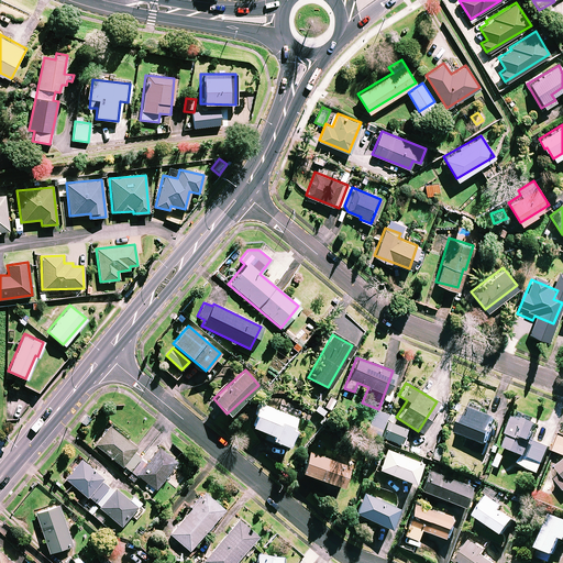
[(266,431),(263,439),(274,444),(275,441),(287,445),(294,429),(293,428),(296,417),(258,403),(250,426),(266,431)]
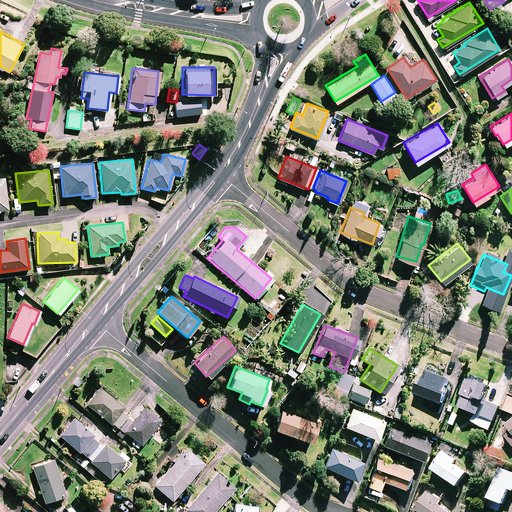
[(450,379),(424,369),(415,394),(441,403),(450,379)]
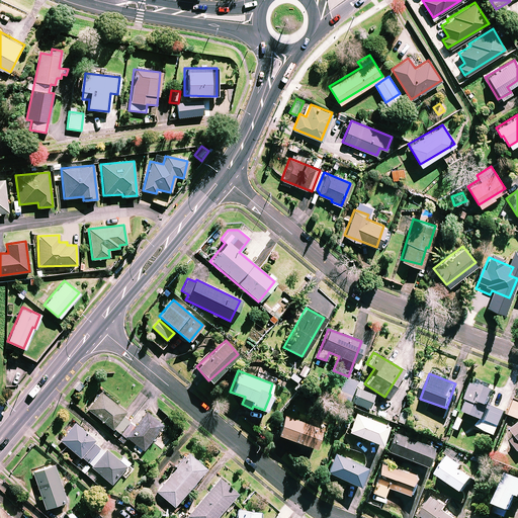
[(350,401),(356,380),(347,377),(341,398),(350,401)]
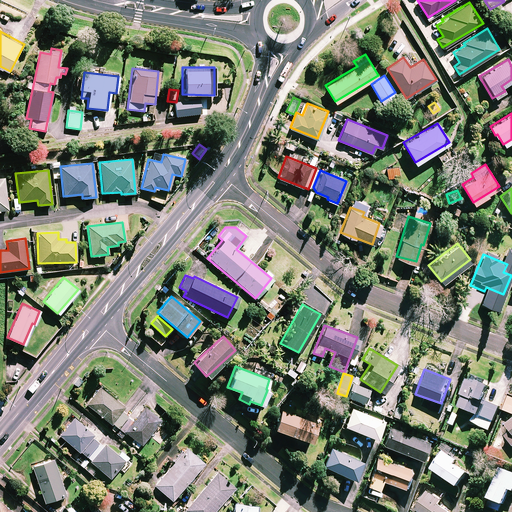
[(487,384),(467,376),(460,394),(461,395),(457,406),(477,415),(474,424),(489,430),(498,406),(481,399),(487,384)]
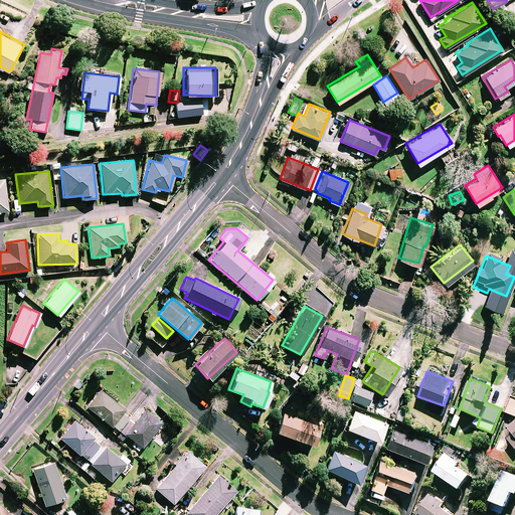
[(371,392),(354,385),(349,399),(365,406),(371,392)]
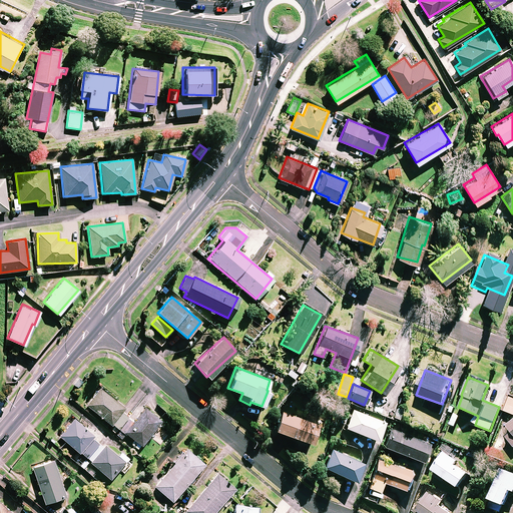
[(123,407),(99,388),(86,405),(116,429),(127,416),(120,411),(123,407)]
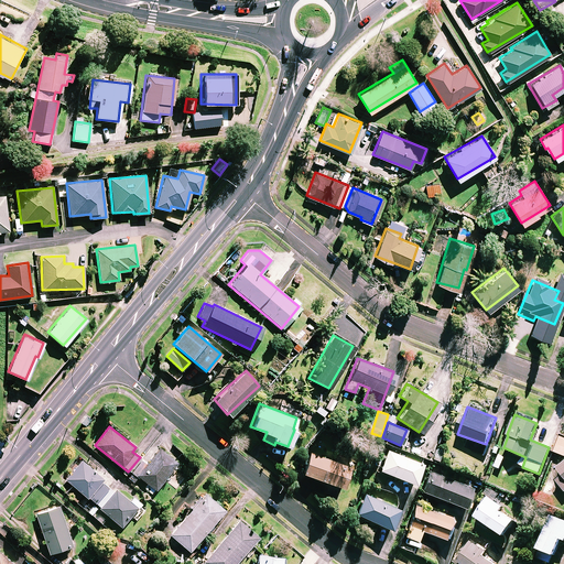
[(563,436),(560,435),(553,452),(563,455),(563,436)]
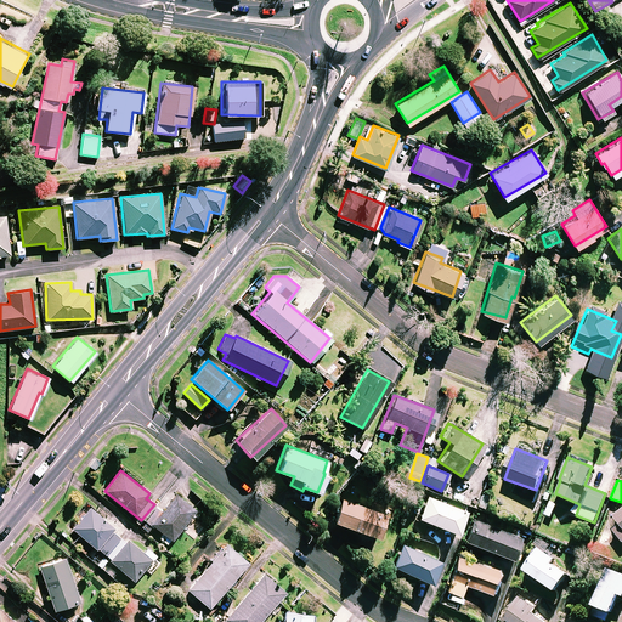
[(194,509),(175,493),(160,512),(157,508),(146,521),(170,541),(194,509)]
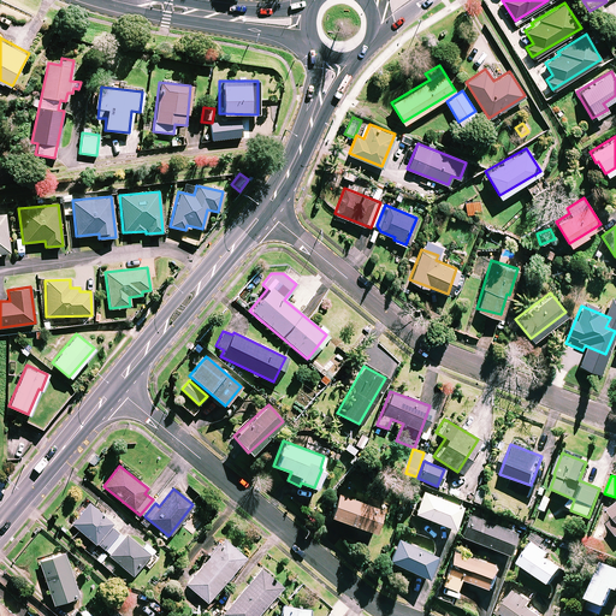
[(460,504),(422,491),(414,513),(451,527),(460,504)]
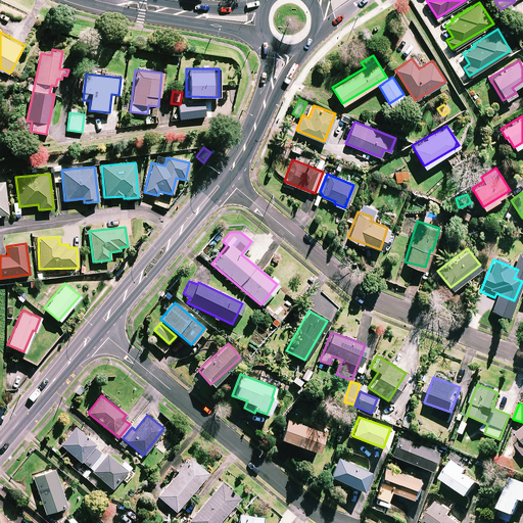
[(314,429),(286,419),(279,437),(317,452),(323,433),(327,434),(330,427),(316,423),(314,429)]
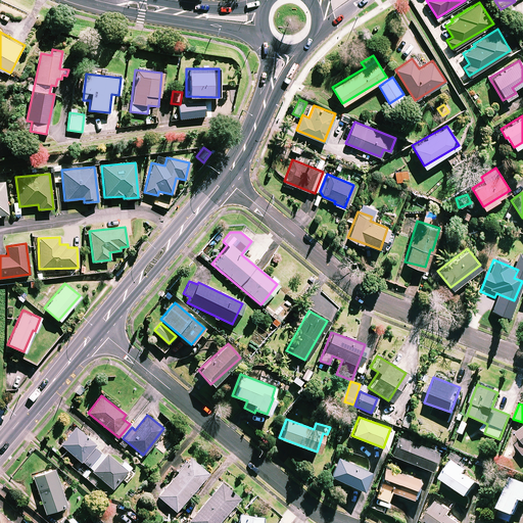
[(94,443),(75,427),(60,444),(87,467),(100,452),(93,445),(94,443)]
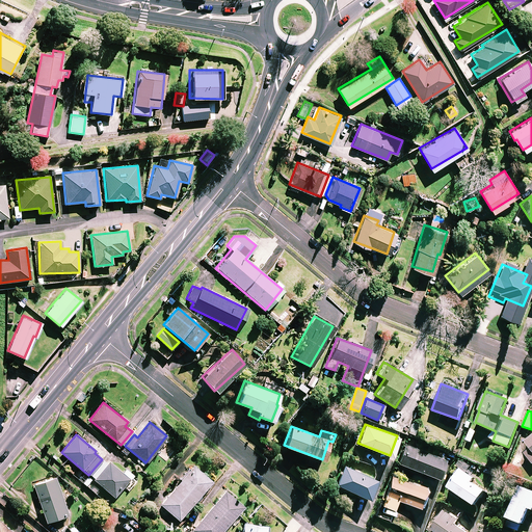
[(531,435),(525,442),(529,446),(522,452),(531,464),(531,463),(531,435)]
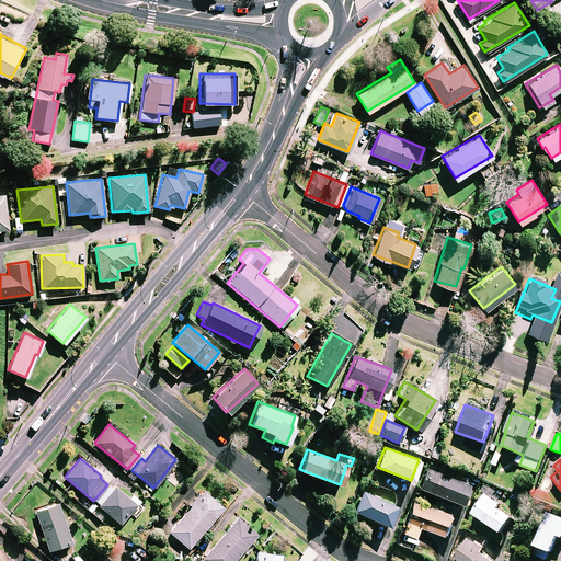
[(468,483),(426,468),(419,488),(460,503),(468,483)]
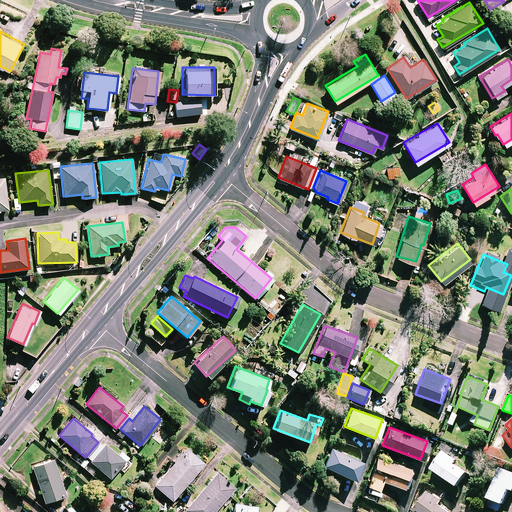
[(116,455),(104,444),(90,461),(109,478),(118,467),(123,471),(132,461),(120,451),(116,455)]
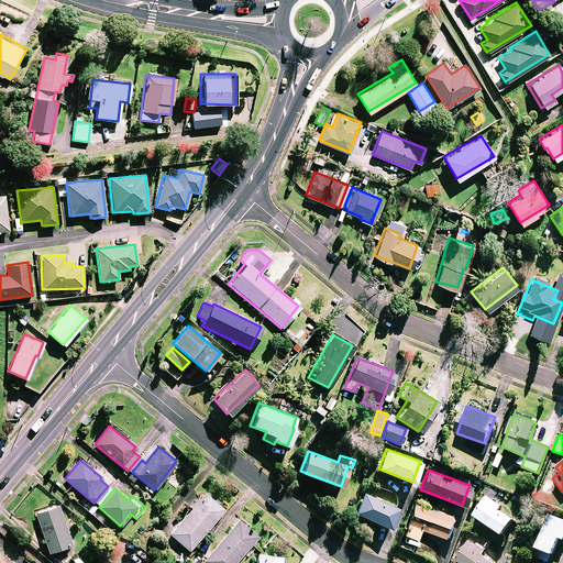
[(223,508),(203,492),(168,533),(188,550),(223,508)]
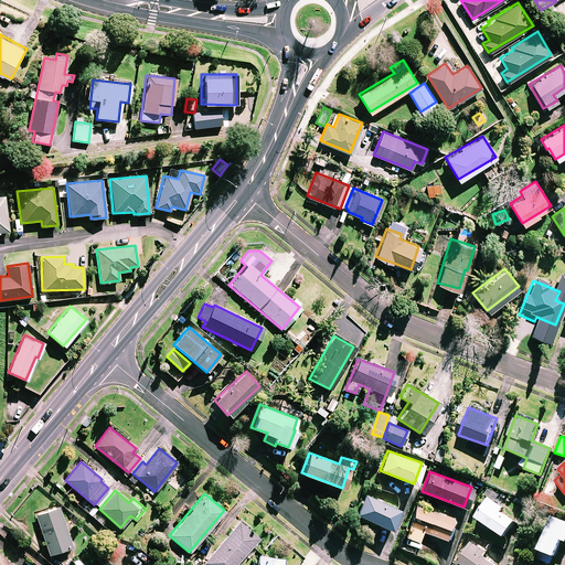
[(398,510),(365,494),(356,513),(390,529),(398,510)]
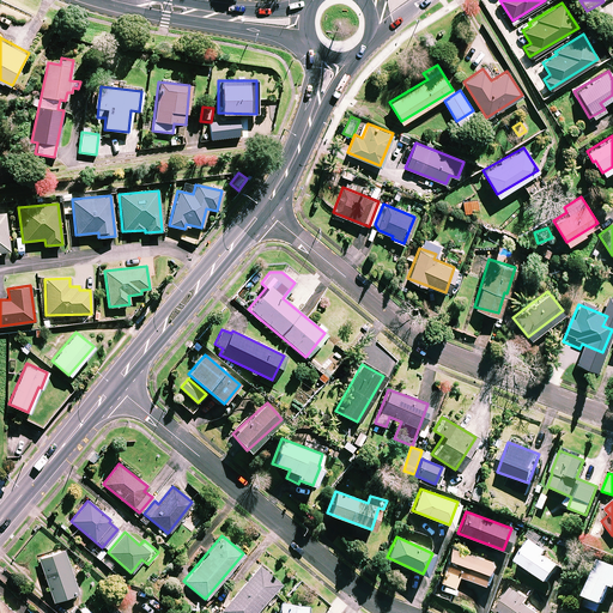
[(544,550),(528,539),(514,562),(546,581),(557,565),(541,554),(544,550)]
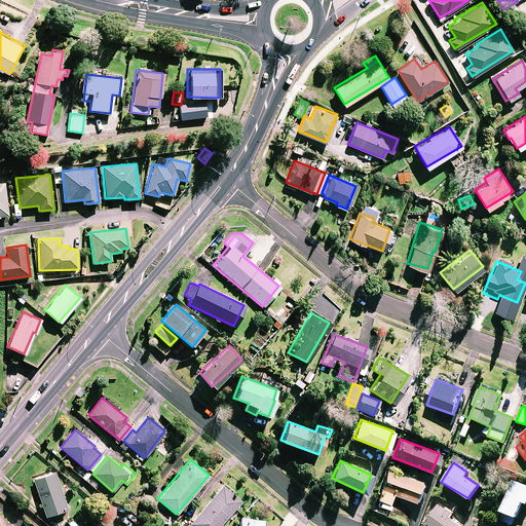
[(67,509),(53,472),(33,479),(45,516),(67,509)]
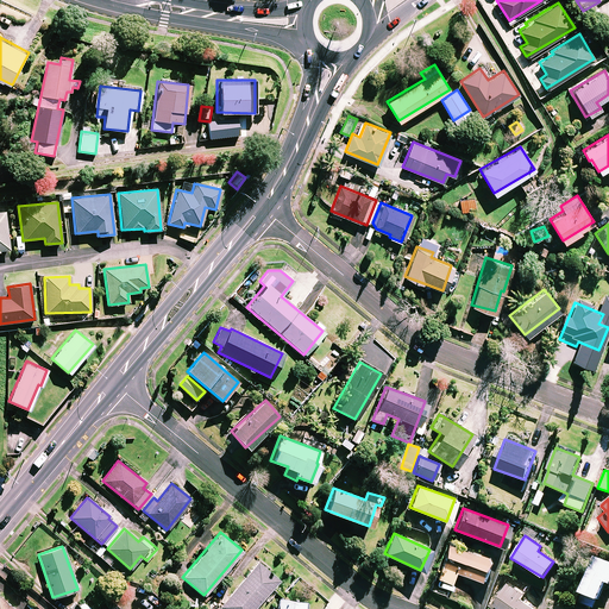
[(485,584),(494,562),(463,551),(449,546),(437,578),(451,584),(454,572),(485,584)]
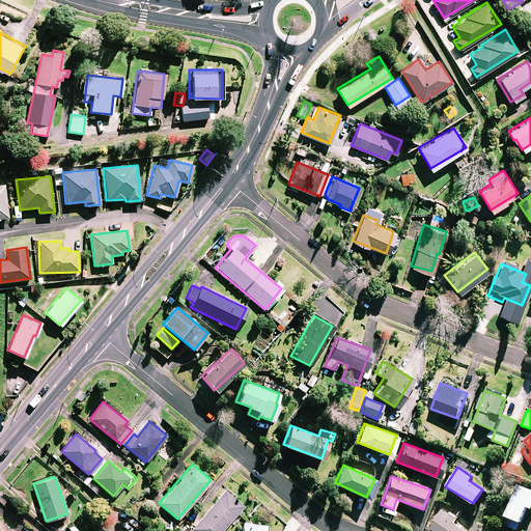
[(530,507),(530,490),(516,484),(501,523),(516,530),(527,507),(530,508),(530,507)]
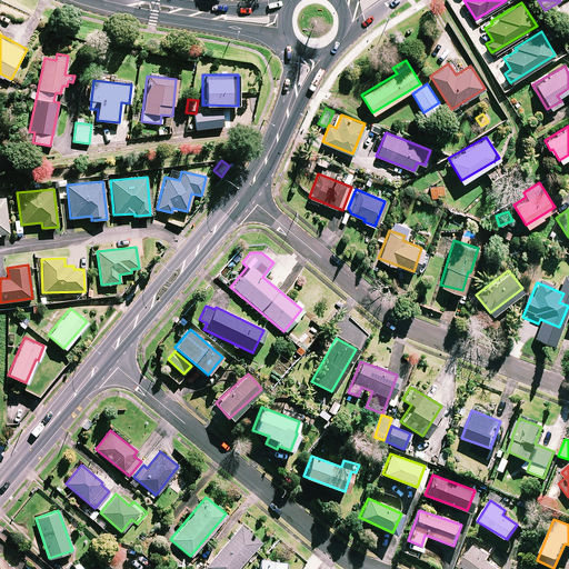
[(236,568),(259,540),(239,523),(202,568),(236,568)]
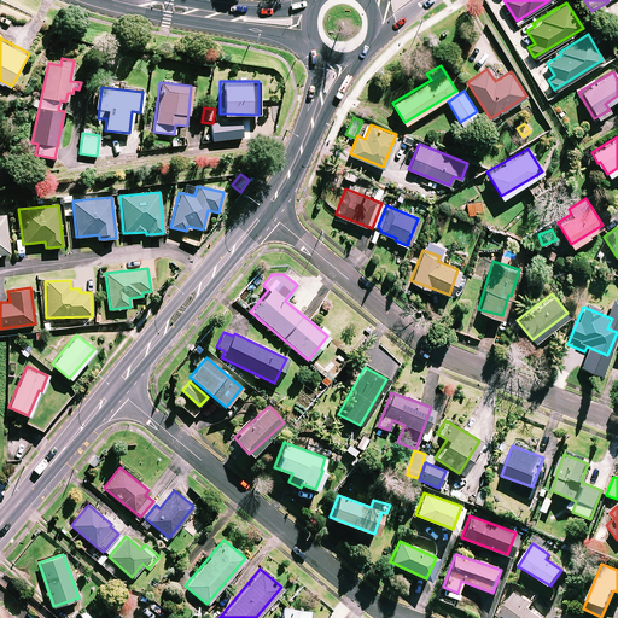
[(530,604),(514,593),(500,614),(505,617),(543,617),(528,607),(530,604)]
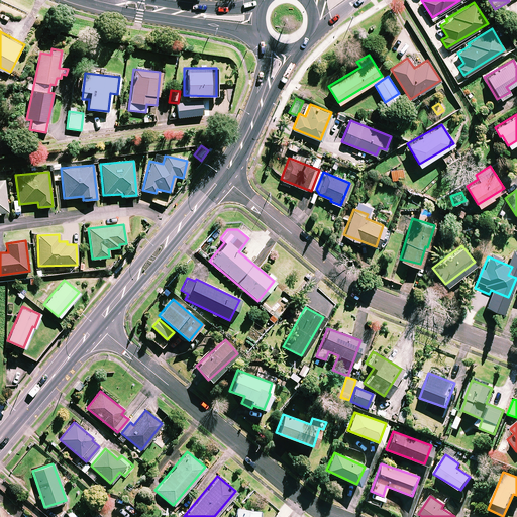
[(12,516),(0,506),(0,516),(12,516)]
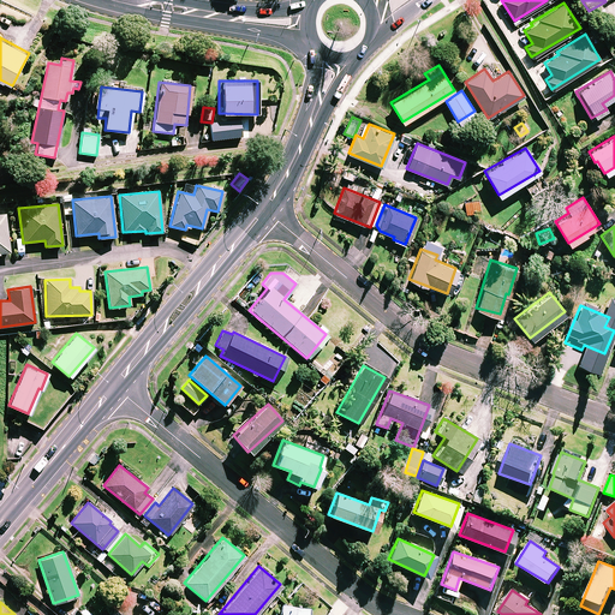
[(305,614),(308,607),(282,604),(280,614),(305,614)]
